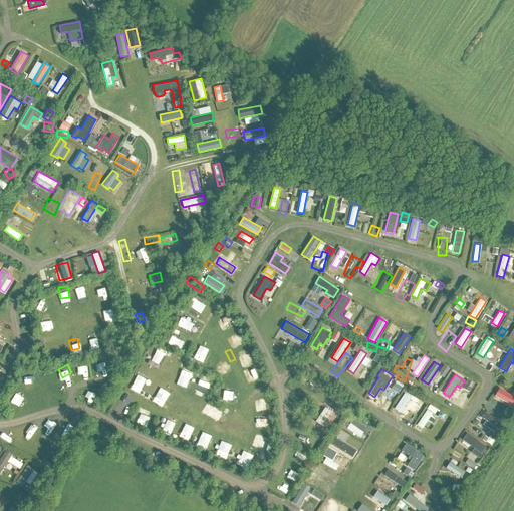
[(513,397),(498,388),(494,395),(513,407),(513,397)]
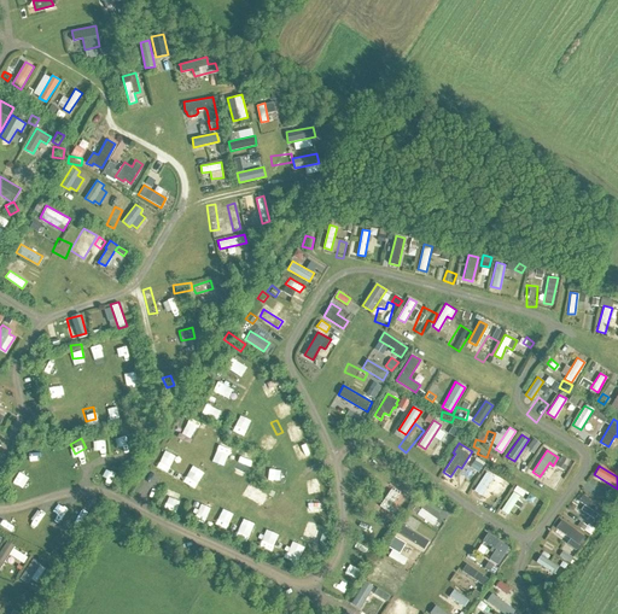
[(577,479),(593,489),(598,480),(583,471),(577,479)]
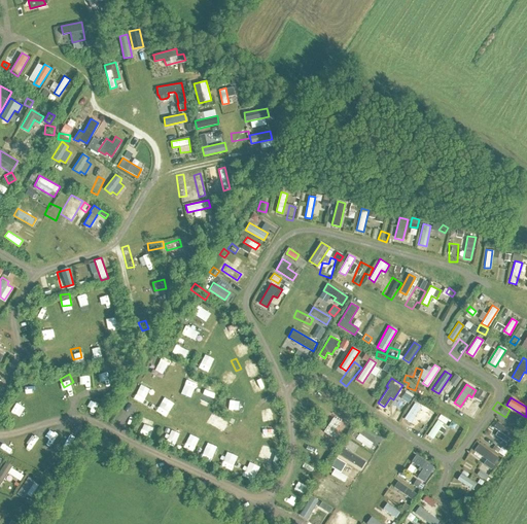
[(412,404),(402,418),(409,422),(418,408),(412,404)]
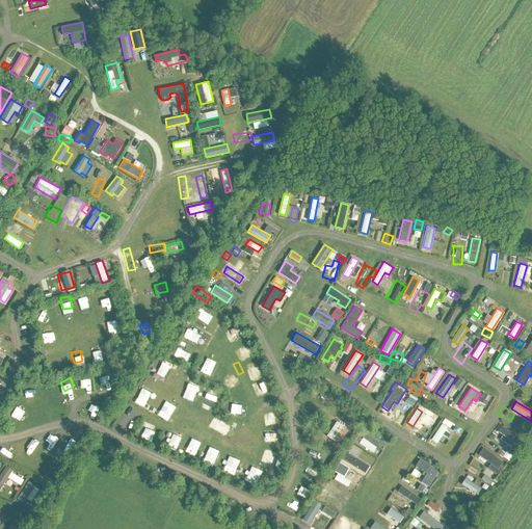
[(328,431),(326,434),(334,439),(336,434),(344,424),(342,423),(337,419),(328,431)]
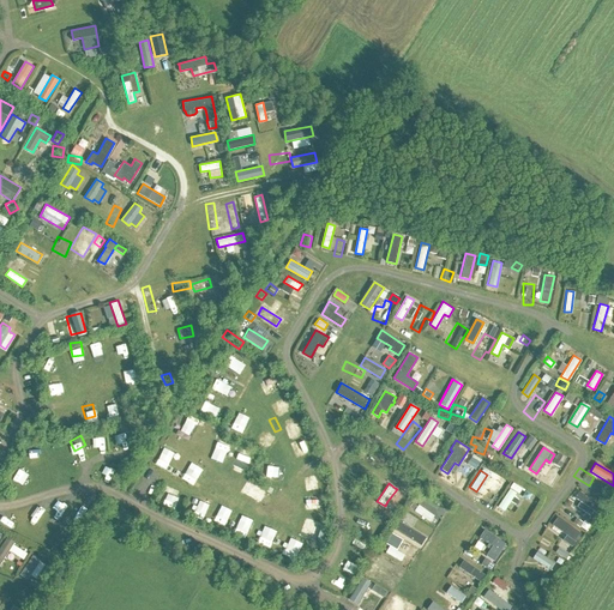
[(509,488),(497,506),(504,511),(516,493),(509,488)]
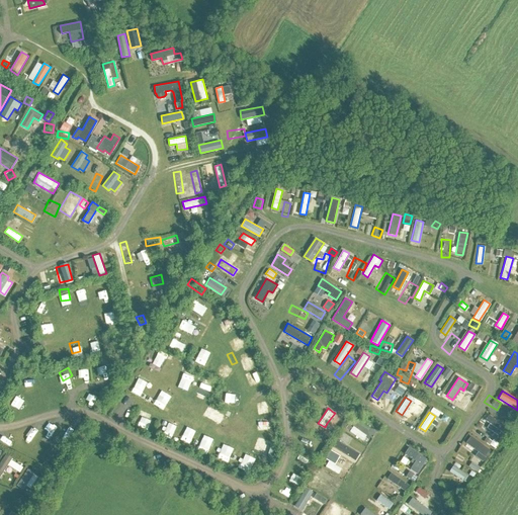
[(315,423),(319,416),(312,413),(309,420),(315,423)]
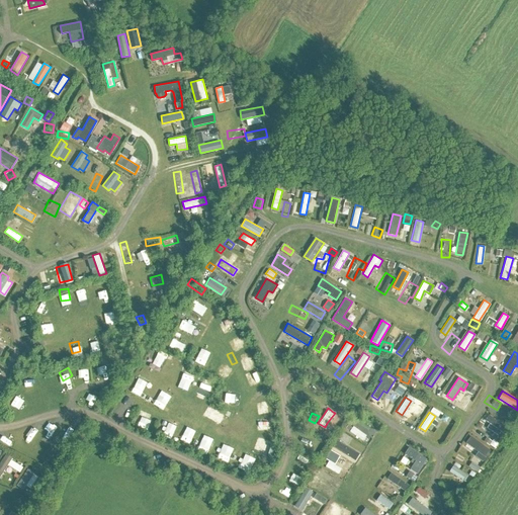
[(486,427),(498,435),(504,426),(488,415),(485,420),(489,423),(486,427)]
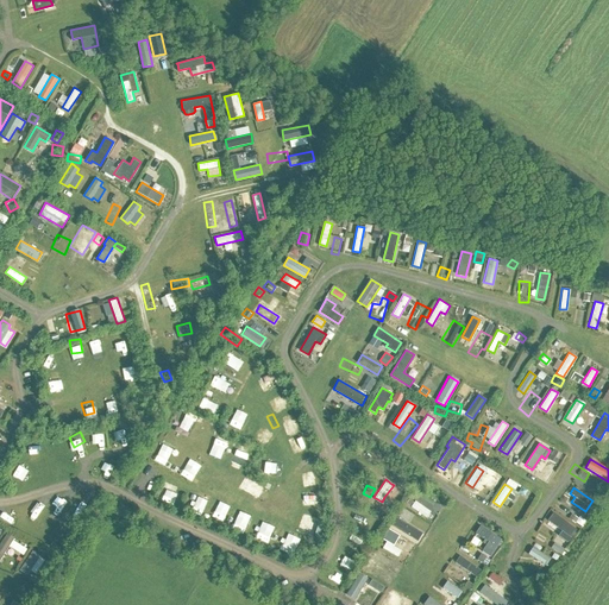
[(412,506),(427,517),(432,511),(415,500),(412,506)]
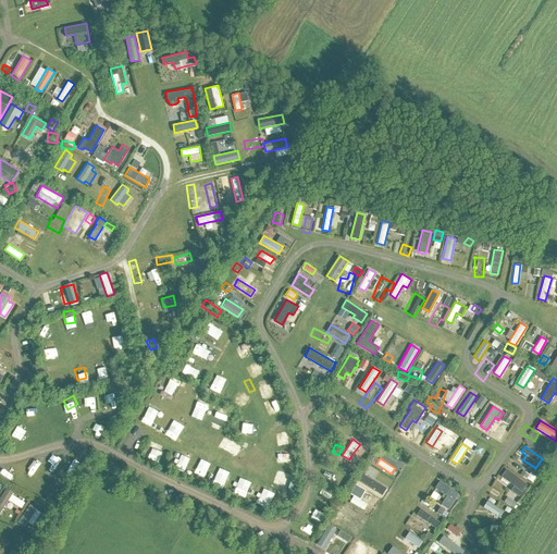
[(110,460),(106,468),(116,474),(121,466),(110,460)]
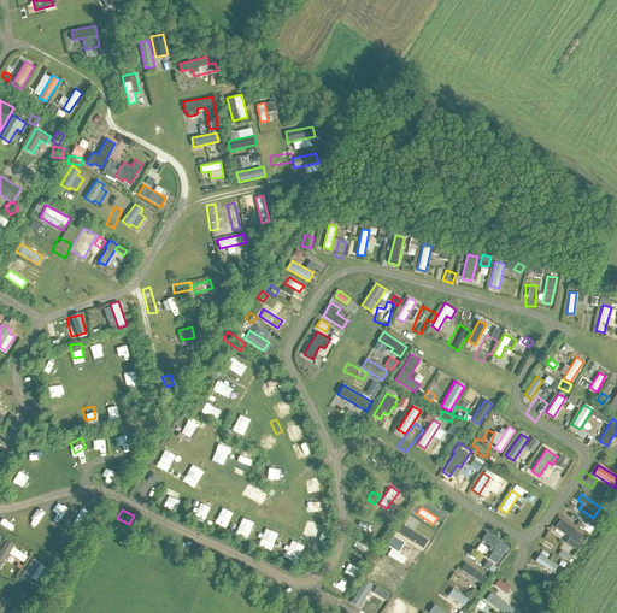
[(401,510),(397,516),(413,528),(418,522),(401,510)]
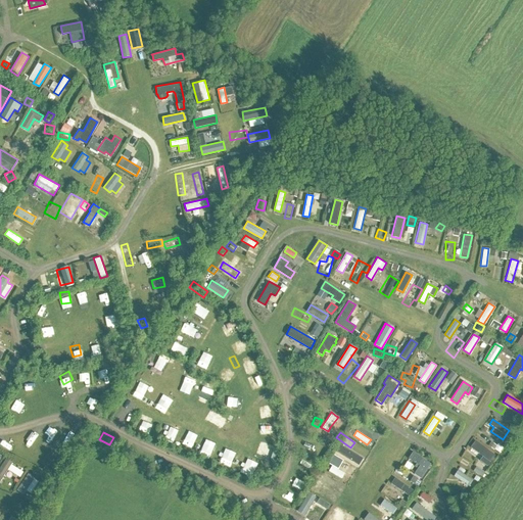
[(479,460),(486,466),(494,455),(474,440),(469,447),(482,456),(479,460)]
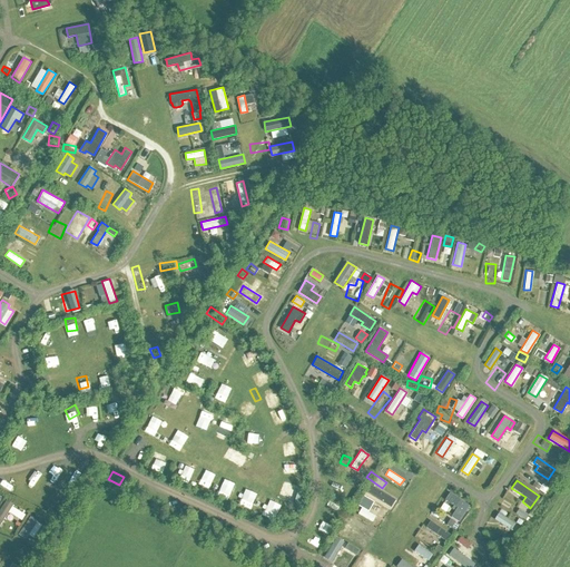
[(359,489),(355,496),(371,504),(374,497),(359,489)]
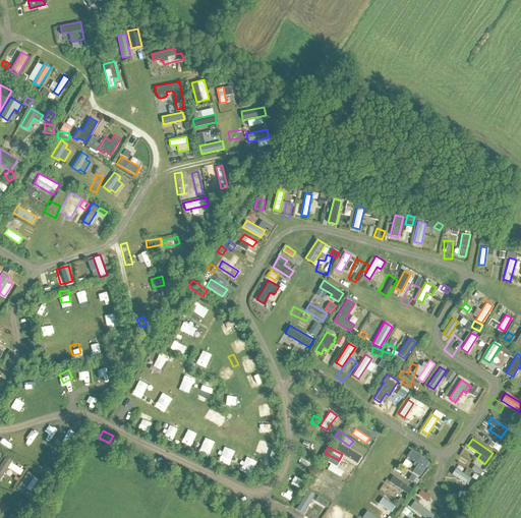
[(429,460),(411,448),(406,455),(414,460),(412,463),(415,465),(412,470),(420,475),(429,460)]
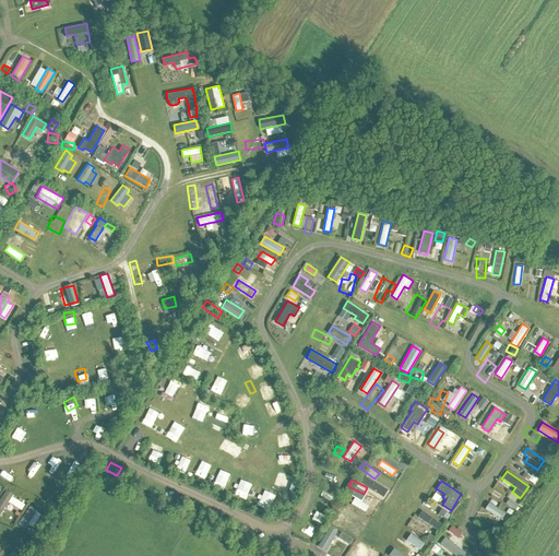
[(0,499),(0,513),(0,515),(13,495),(7,489),(0,499)]
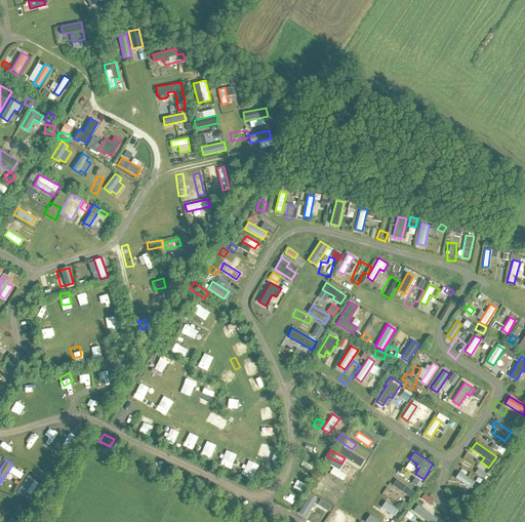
[(45,465),(43,469),(50,474),(53,470),(45,465)]
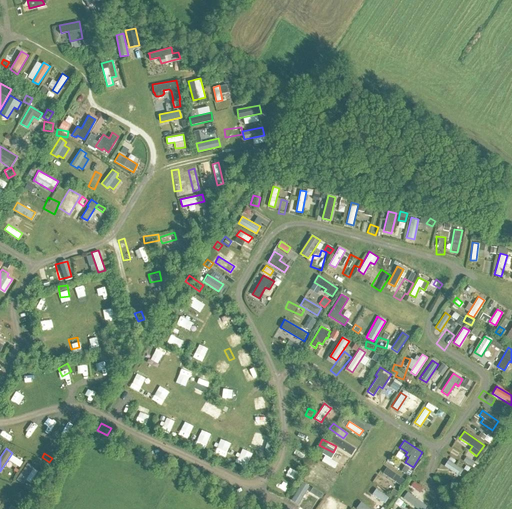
[(465,454),(462,458),(471,464),(474,460),(465,454)]
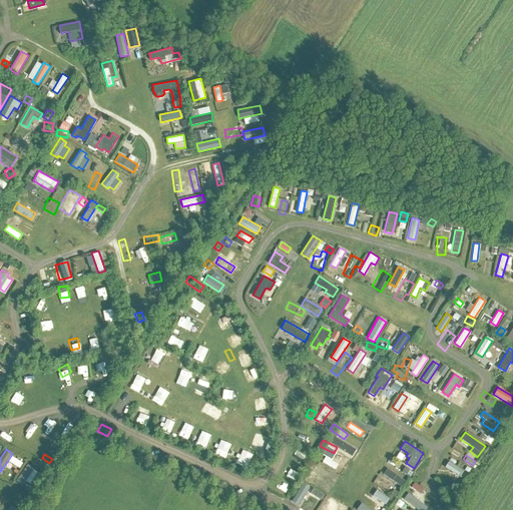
[(323,461),(336,469),(339,464),(326,456),(323,461)]
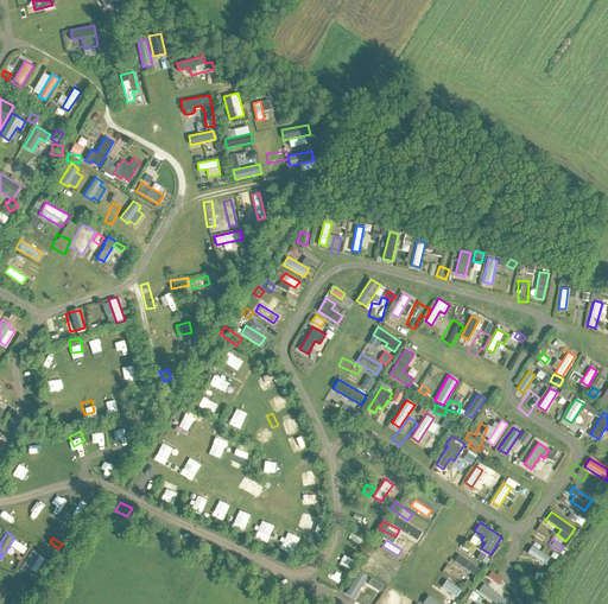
[(366,541),(361,548),(378,559),(382,552),(366,541)]
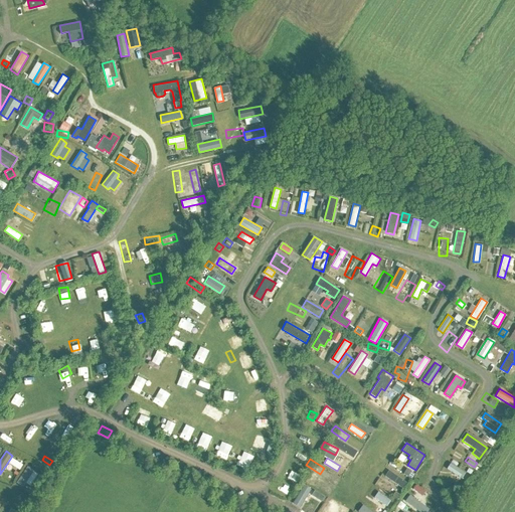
[(446,469),(461,479),(465,473),(450,463),(446,469)]
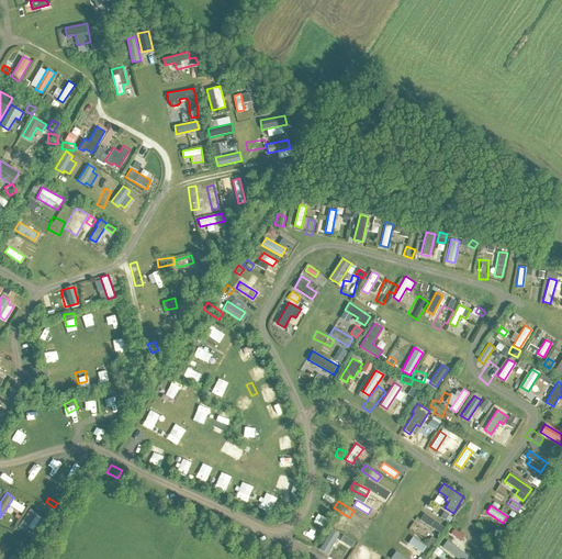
[(469,514),(485,526),(491,518),(474,506),(469,514)]
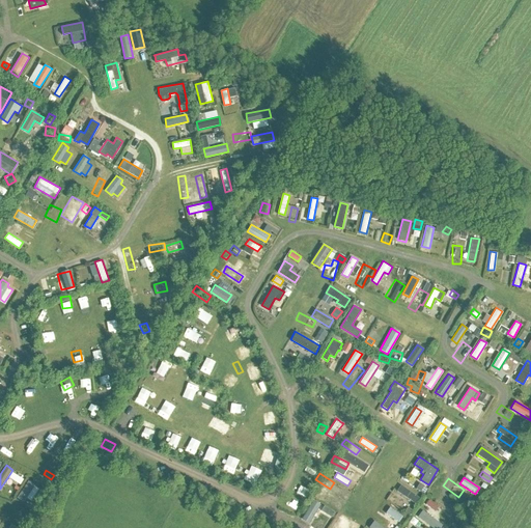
[(17,497),(24,502),(34,484),(28,480),(17,497)]
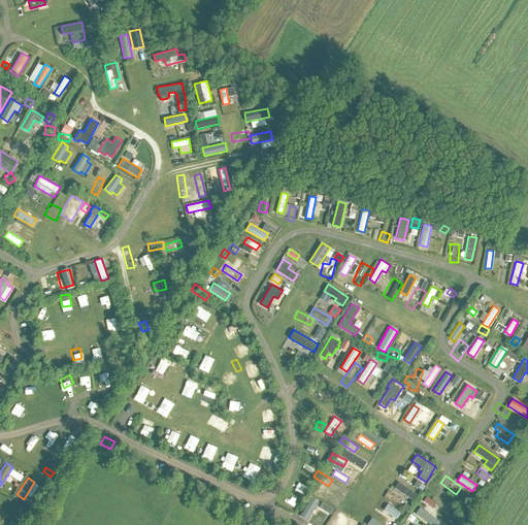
[(394,487),(413,500),(417,495),(398,482),(394,487)]
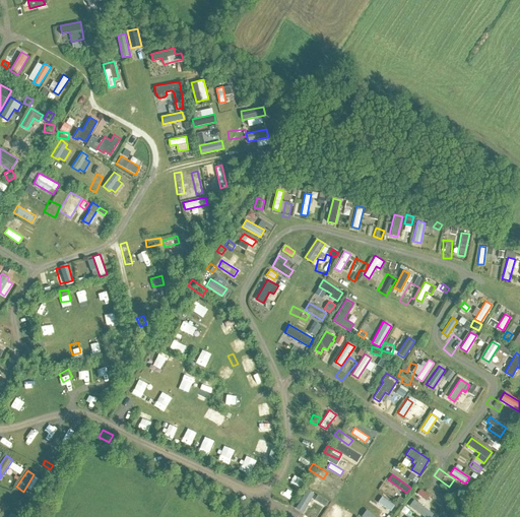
[(376,476),(372,482),(391,496),(395,490),(376,476)]
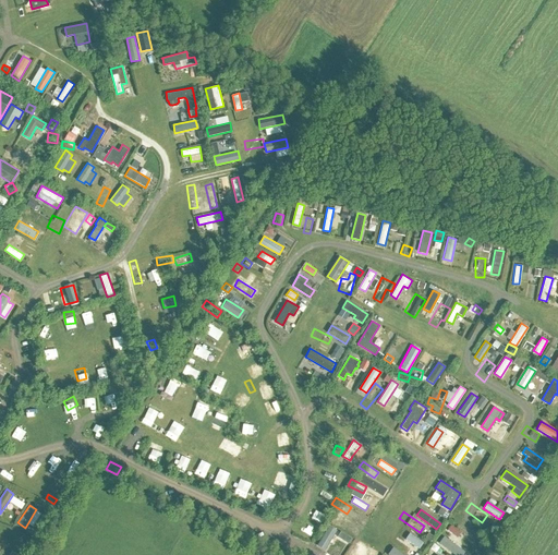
[(338,520),(353,530),(356,523),(350,519),(349,520),(340,516),(338,520)]
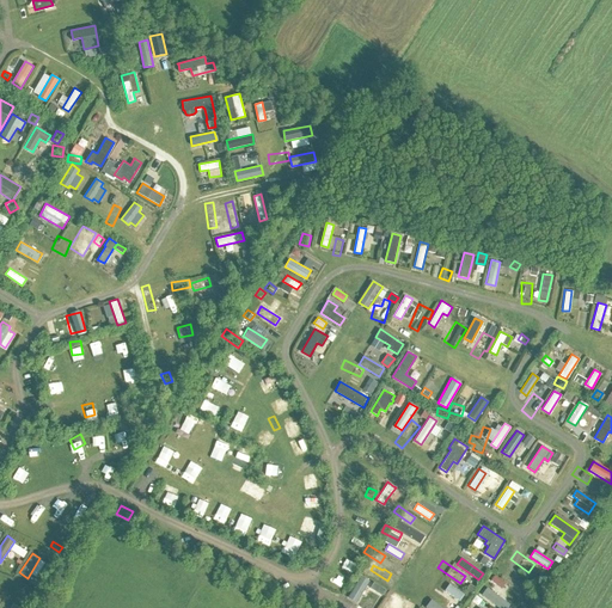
[(495,572),(490,578),(496,583),(501,577),(495,572)]
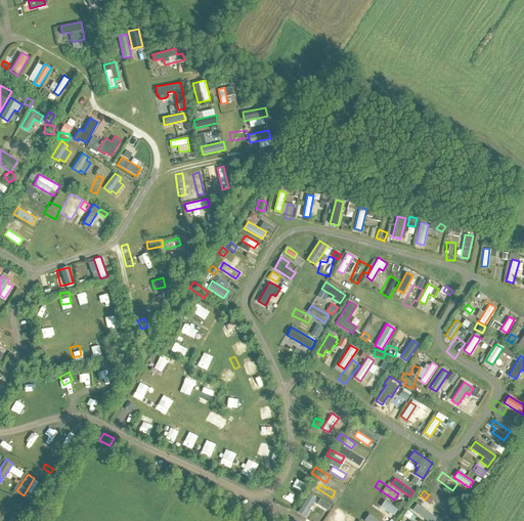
[(299,513),(305,517),(316,497),(310,493),(299,513)]
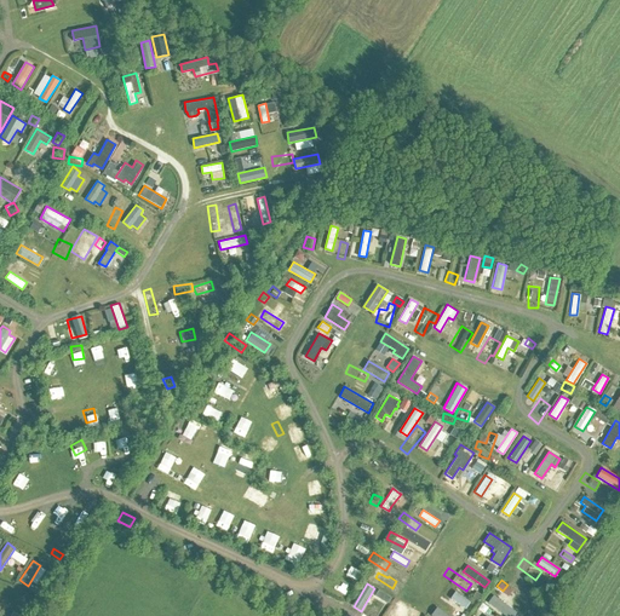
[(354,604),(359,597),(345,587),(334,603),(344,609),(349,602),(354,604)]
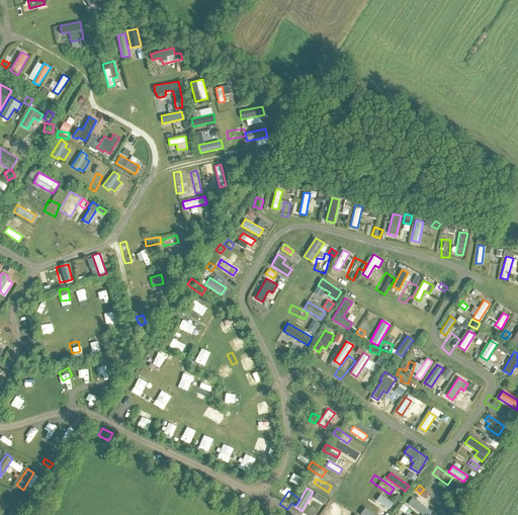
[(397,492),(394,497),(399,500),(402,496),(397,492)]
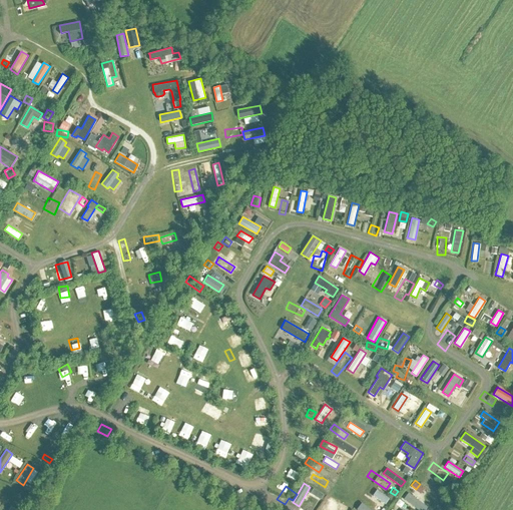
[(372,495),(385,503),(389,498),(376,489),(372,495)]
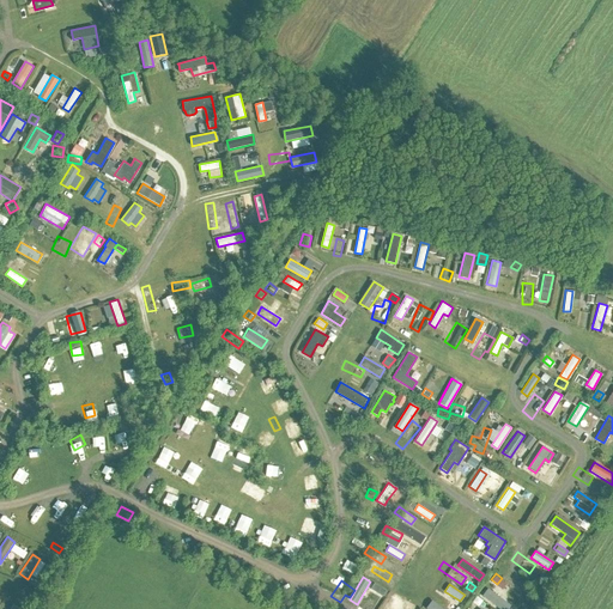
[(423,592),(443,604),(447,597),(428,585),(423,592)]
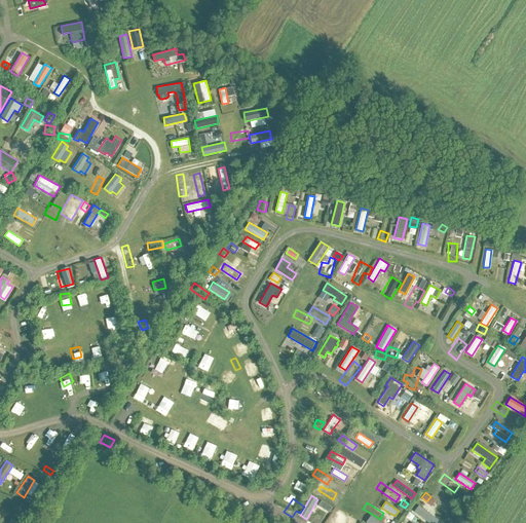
[(413,512),(428,522),(435,522),(438,519),(418,505),(413,512)]
